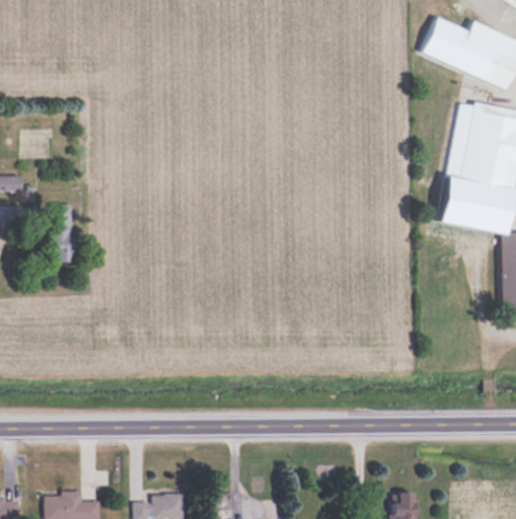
[(515,49),(436,16),(421,53),(508,88),(515,70),(515,49)]
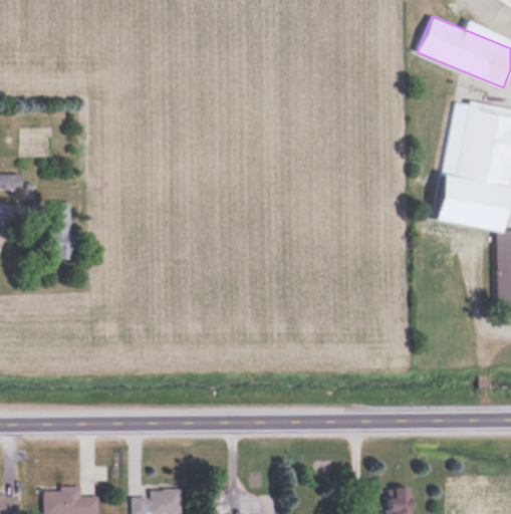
[(510,107),(455,98),(442,177),(510,188),(510,107)]
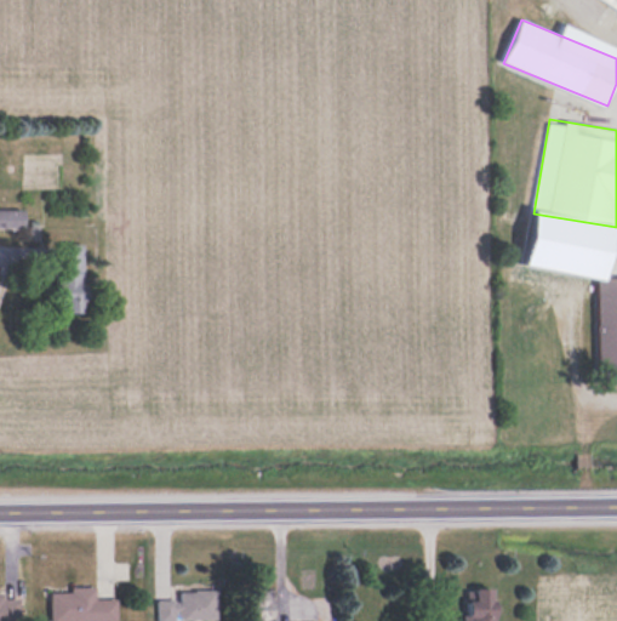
[(28,209),(0,208),(0,227),(28,227),(28,209)]
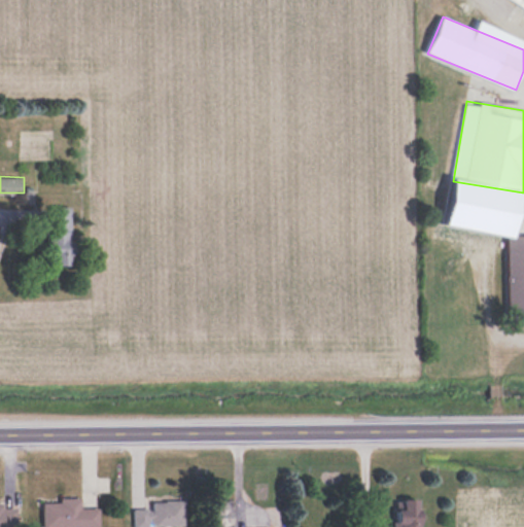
[(72,226),(54,226),(54,266),(72,266),(72,226)]
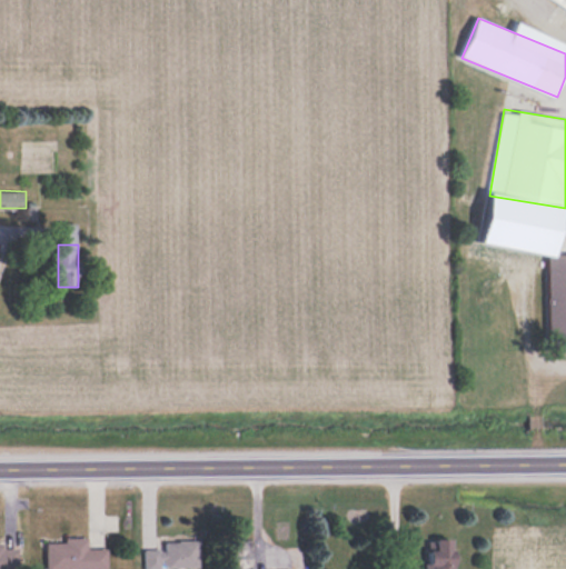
[(565,251),(549,252),(552,350),(565,349),(565,251)]
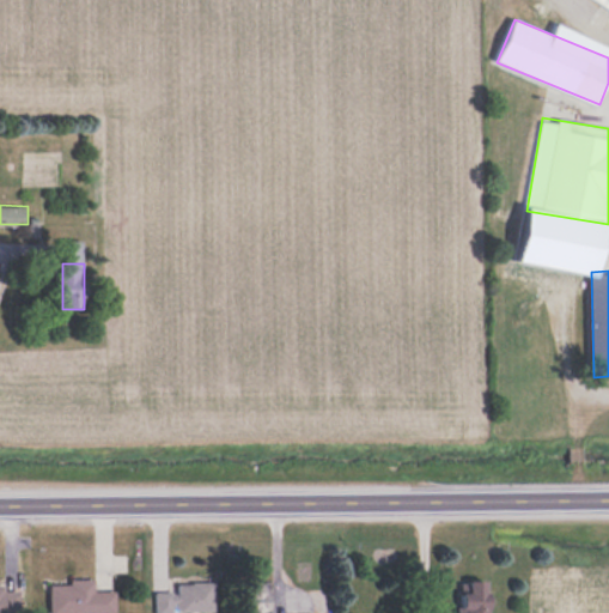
[(491,612),(493,580),(472,578),(472,593),(461,592),(460,612),(491,612)]
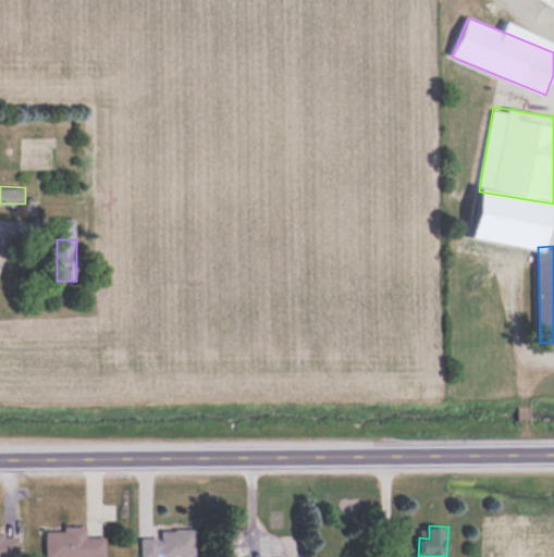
[(46,556),(106,556),(106,536),(86,536),(86,528),(46,528),(46,556)]
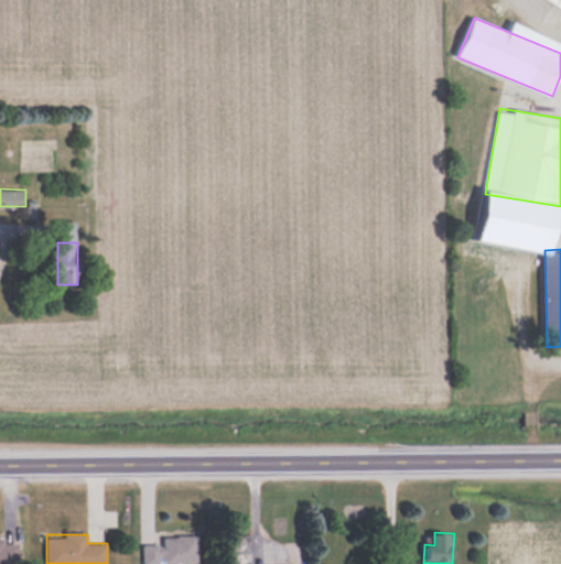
[(162,535),(162,541),(142,542),(142,563),(186,563),(200,563),(198,534),(162,535)]
